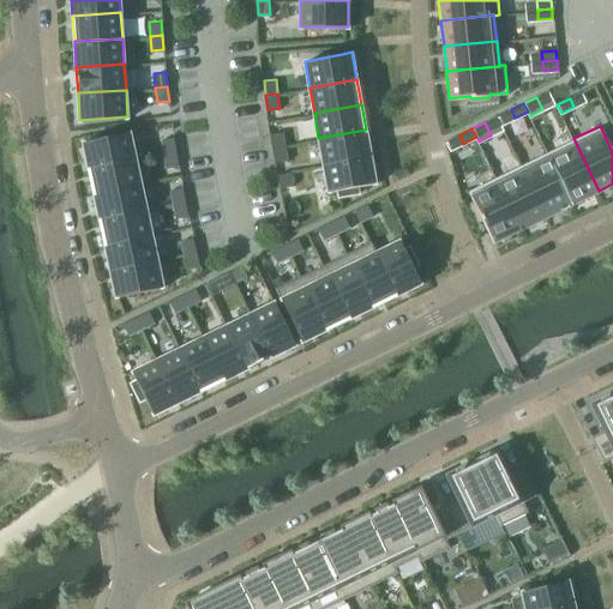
[(366,130),(318,138),(323,164),(371,156),(366,130)]
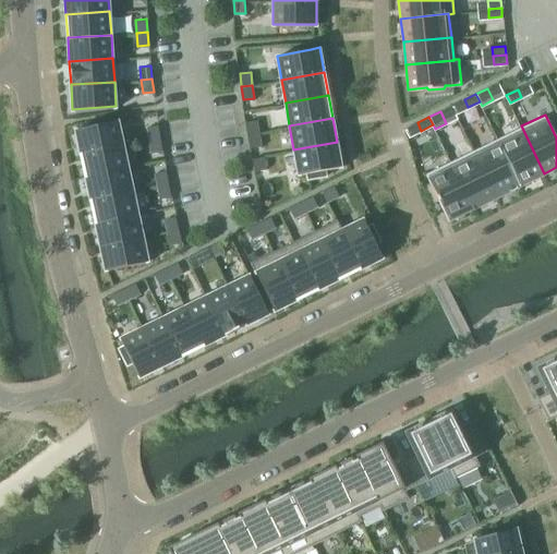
[(118,119),(75,129),(81,153),(123,144),(118,119)]
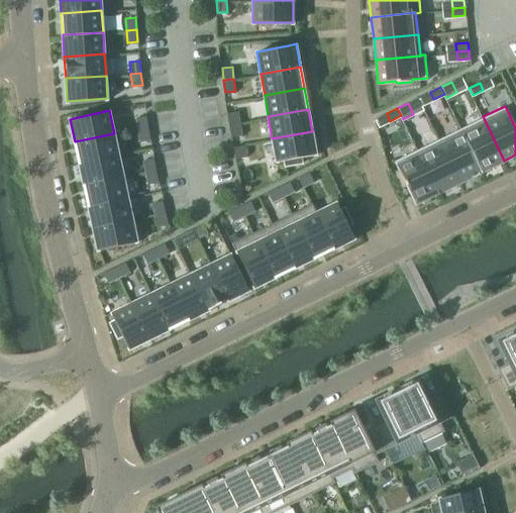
[(238,110),(228,112),(230,123),(240,122),(238,110)]
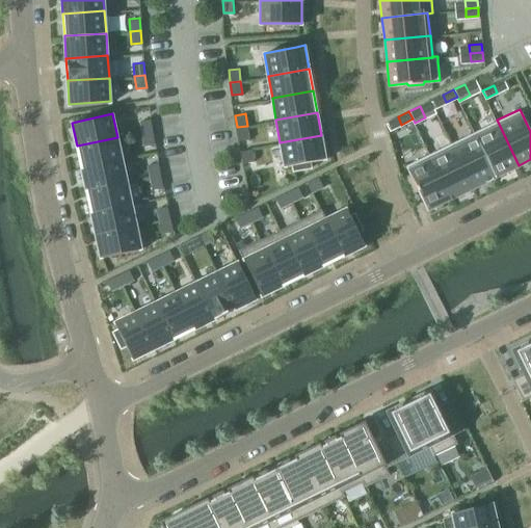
[(151,117),(140,120),(142,132),(153,130),(151,117)]
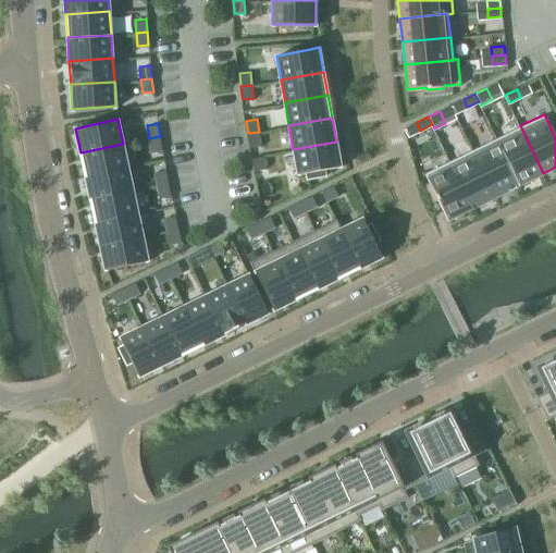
[(520,125),(496,137),(518,185),(543,173),(520,125)]
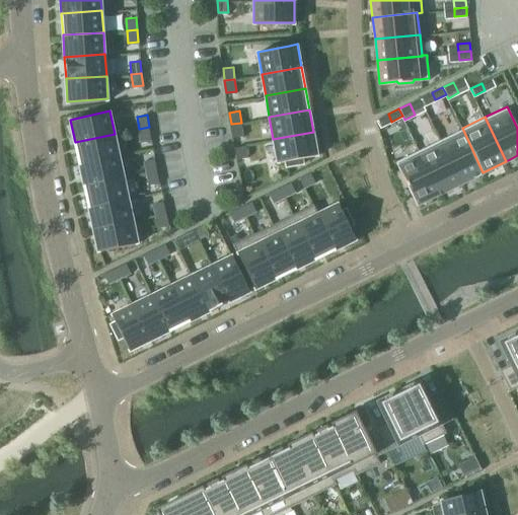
[(241,123),(231,124),(233,136),(243,134),(241,123)]
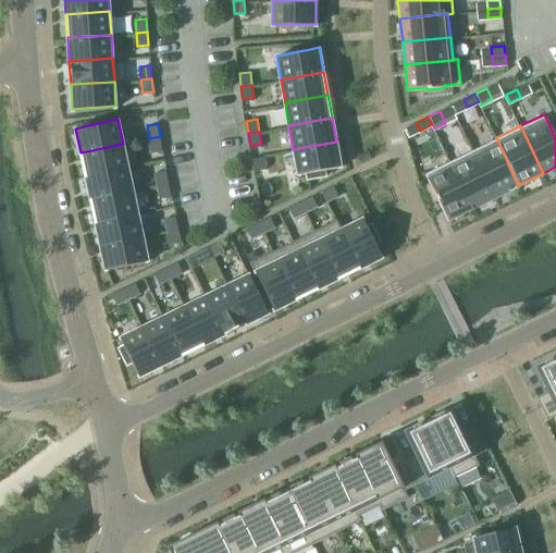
[(160,136),(149,138),(151,151),(162,149),(160,136)]
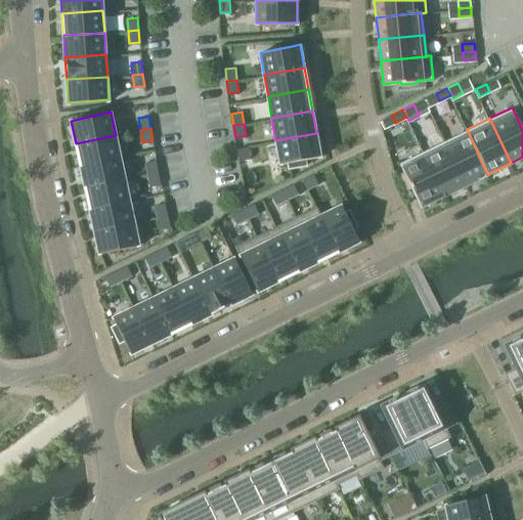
[(467,129),(445,139),(467,184),(487,174),(467,129)]
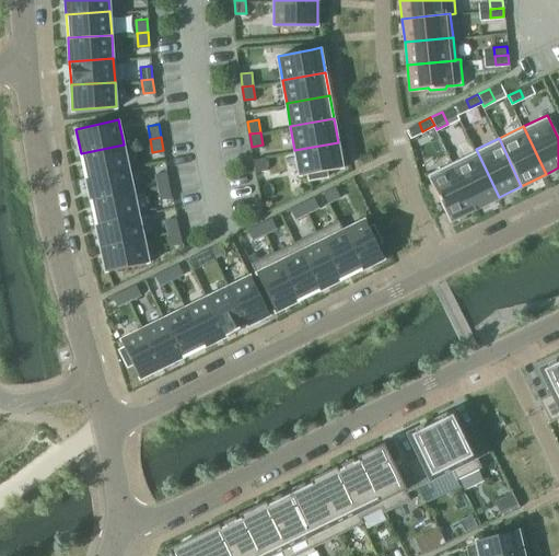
[(338,142),(294,150),(299,174),(307,173),(309,176),(309,178),(326,175),(327,175),(326,170),(342,166),(338,142)]
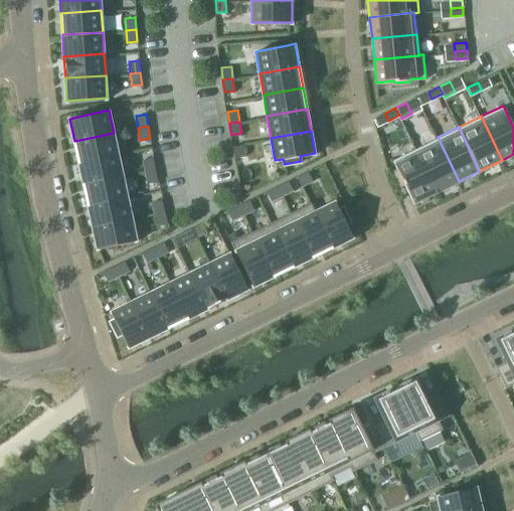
[(114,133),(74,141),(78,162),(119,154),(114,133)]
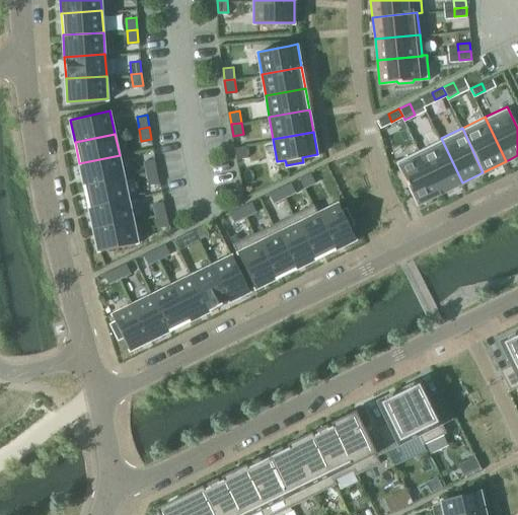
[(441,138),(419,149),(441,193),(462,182),(441,138)]
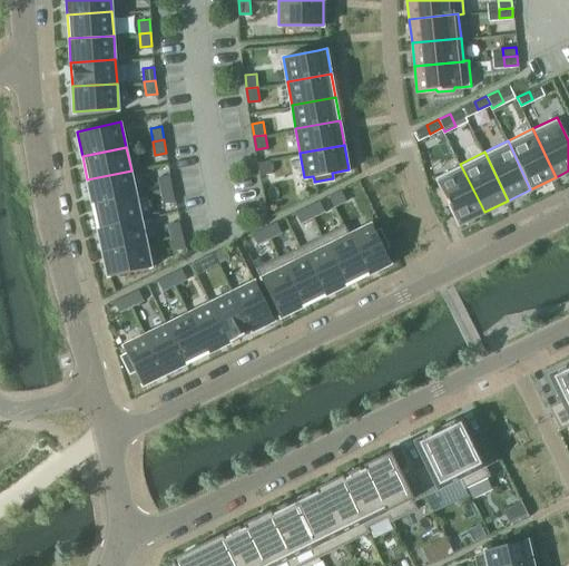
[(270,158),(258,160),(261,174),(272,172),(270,158)]
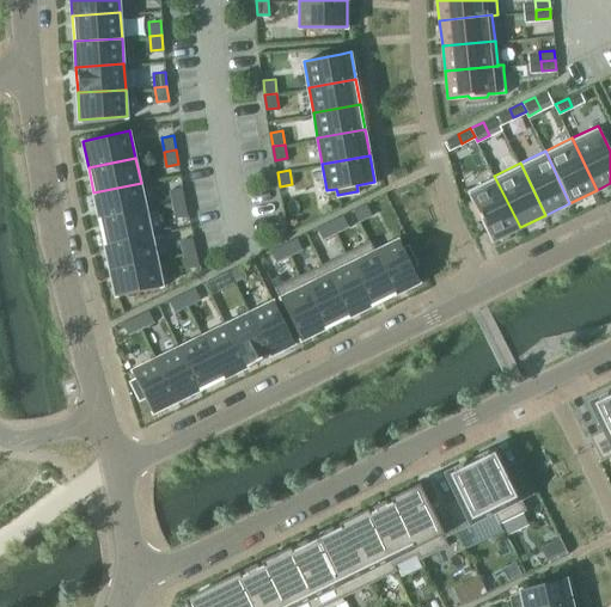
[(494,176),(468,189),(472,200),(471,203),(478,218),(482,219),(482,218),(493,240),(520,227),(494,176)]
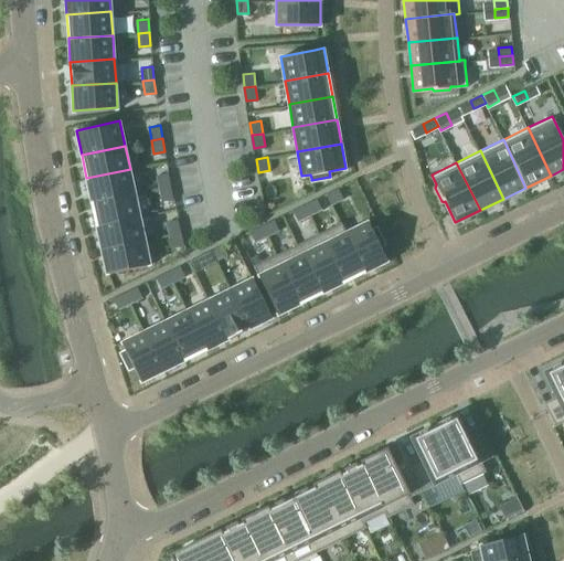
[(130,169),(86,178),(92,201),(135,192),(130,169)]
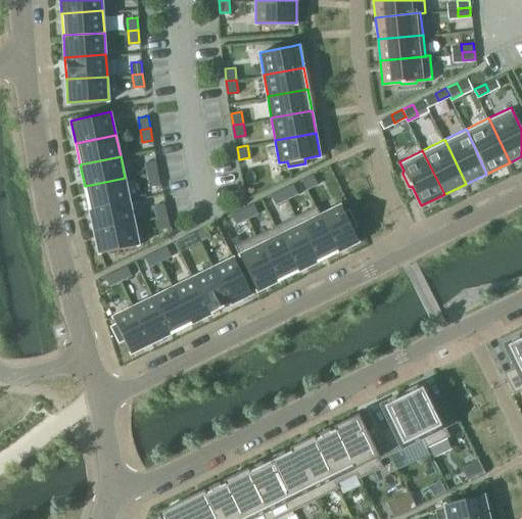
[(155,158),(145,160),(147,173),(157,171),(155,158)]
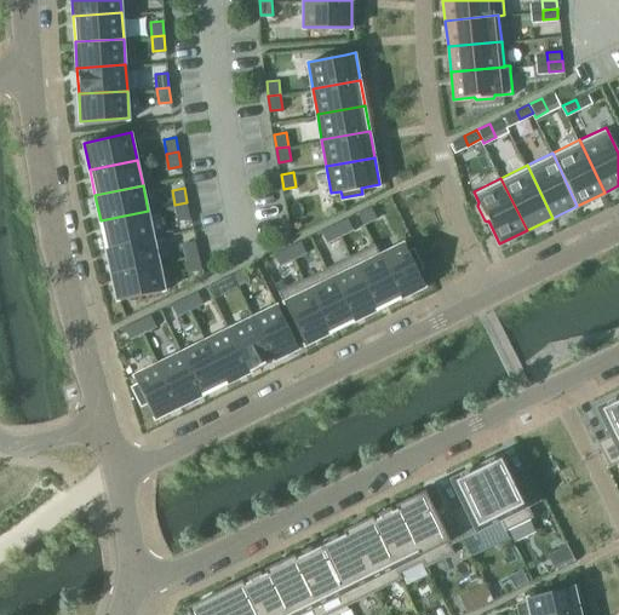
[(187,202),(175,205),(178,219),(190,217),(187,202)]
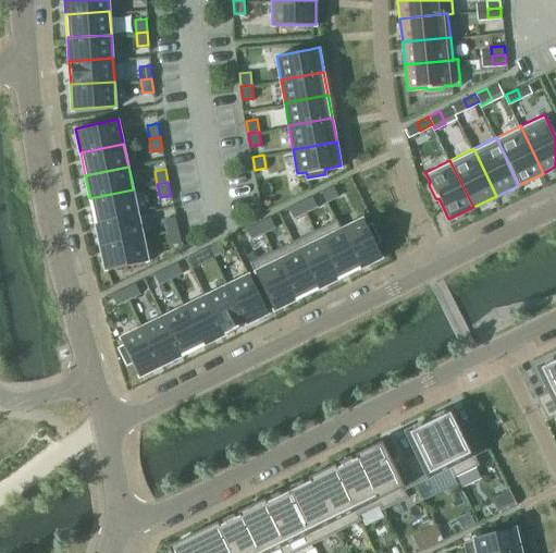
[(333,184),(322,191),(326,200),(338,194),(333,184)]
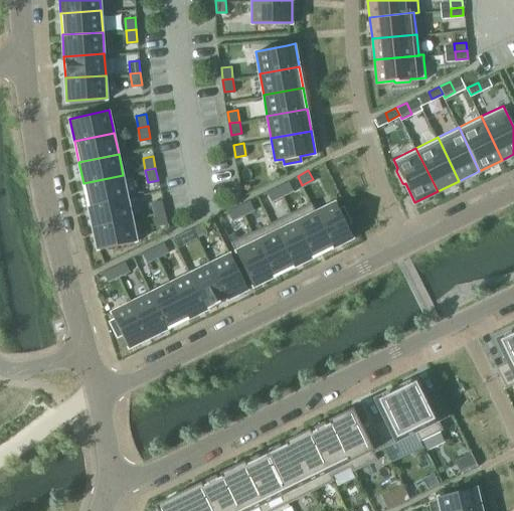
[(123,175),(83,183),(88,204),(128,196),(123,175)]
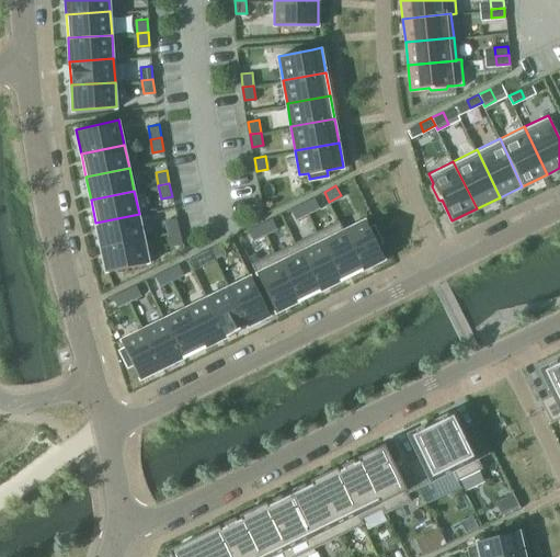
[(315,196),(303,202),(308,212),(320,206),(315,196)]
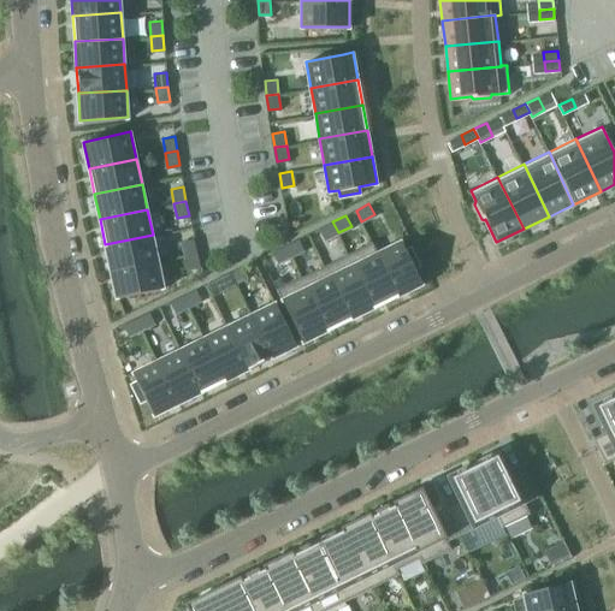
[(332,221),(320,227),(325,239),(338,232),(332,221)]
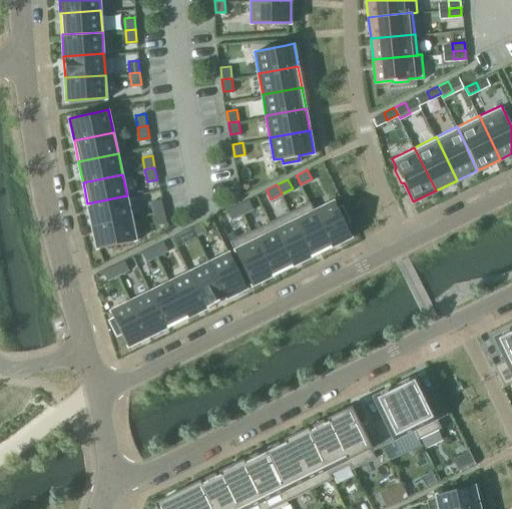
[(127,195),(87,203),(92,225),(131,216),(127,195)]
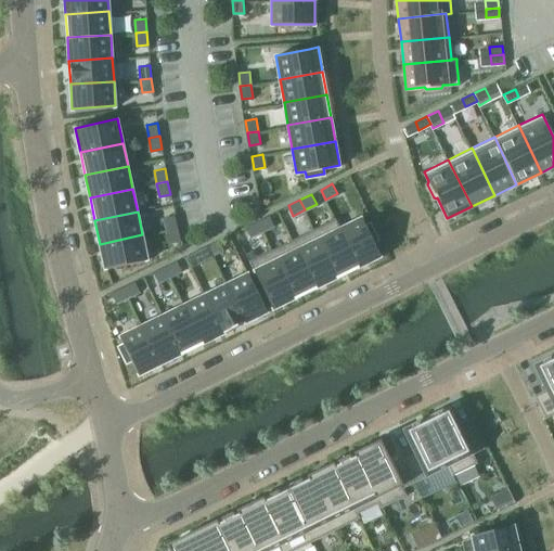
[(175,214),(164,217),(167,229),(177,227),(175,214)]
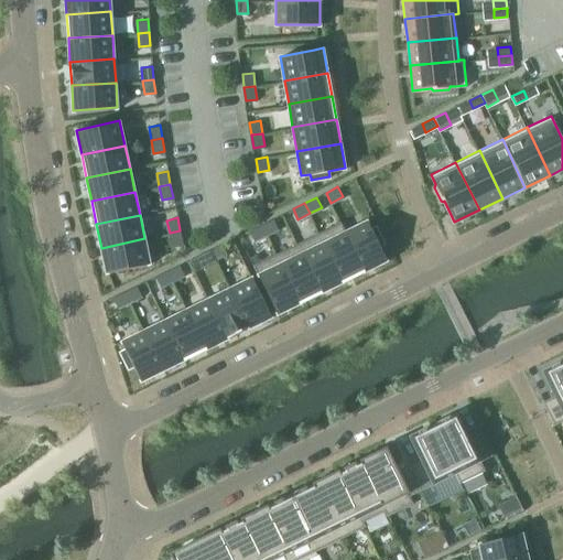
[(273,218),(262,224),(267,234),(279,228),(273,218)]
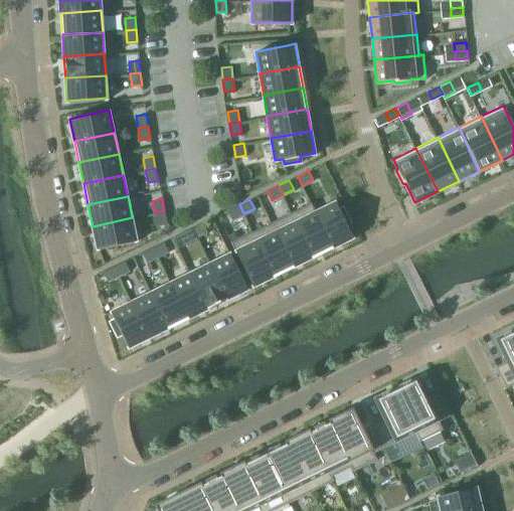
[(316,210),(314,211),(332,246),(353,236),(346,223),(350,220),(343,206),(343,205),(339,208),(335,201),(335,200),(316,210)]
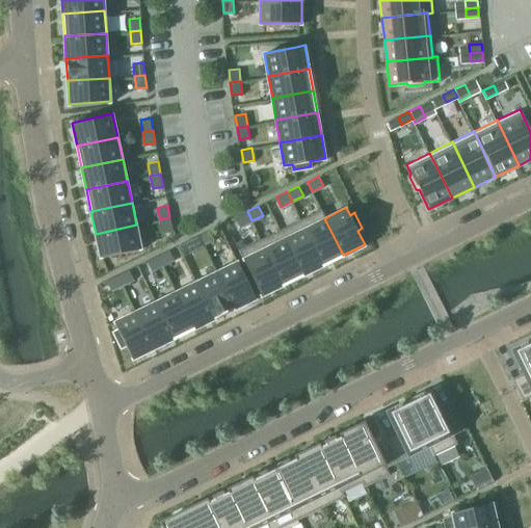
[(321,208),(300,218),(323,265),(343,255),(324,218),(326,217),(321,208)]
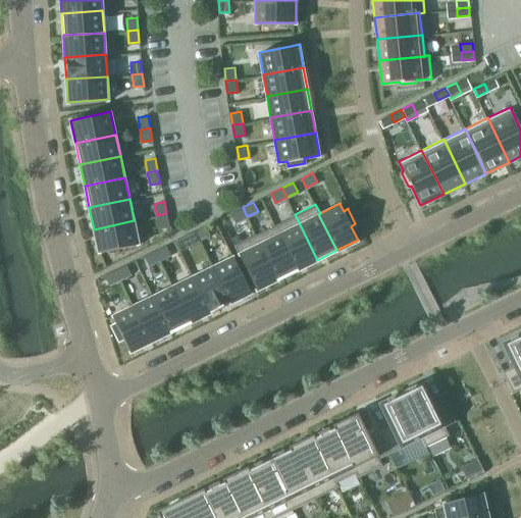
[(243,207),(231,213),(236,222),(247,216),(243,207)]
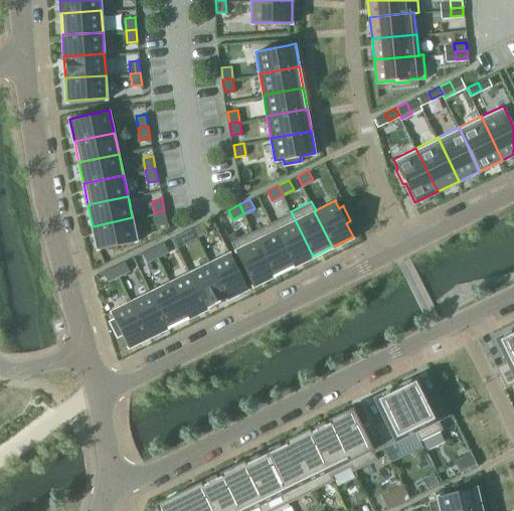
[(164,210),(155,212),(157,224),(167,222),(164,210)]
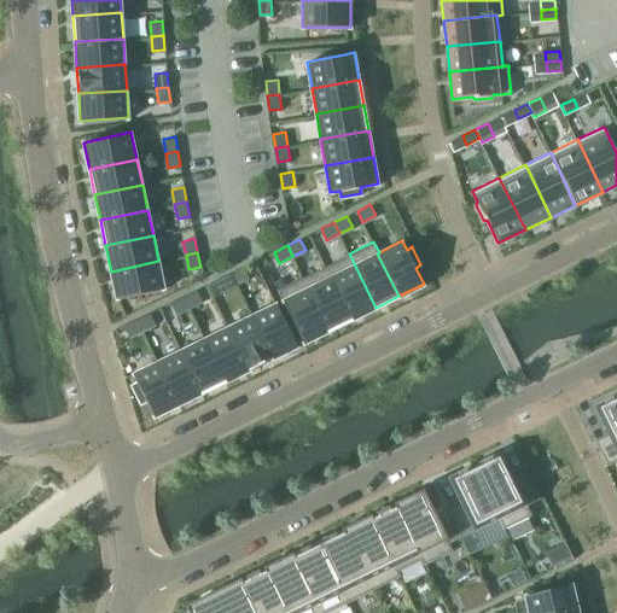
[(349,254),(326,266),(353,319),(376,308),(349,254)]
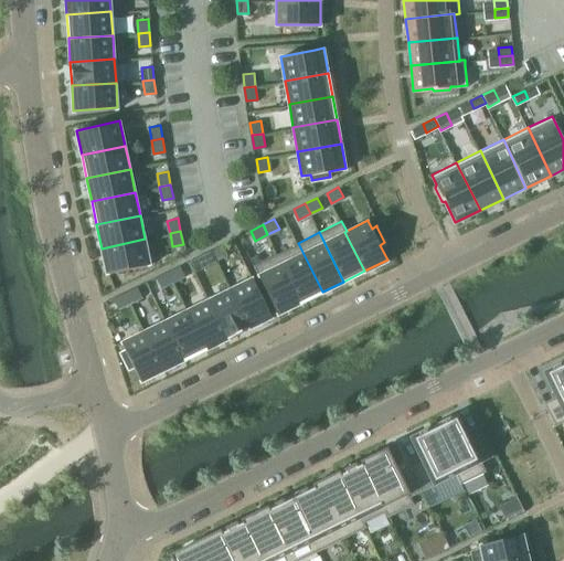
[(145,239),(102,249),(107,273),(109,272),(114,271),(125,268),(150,263),(145,239)]
